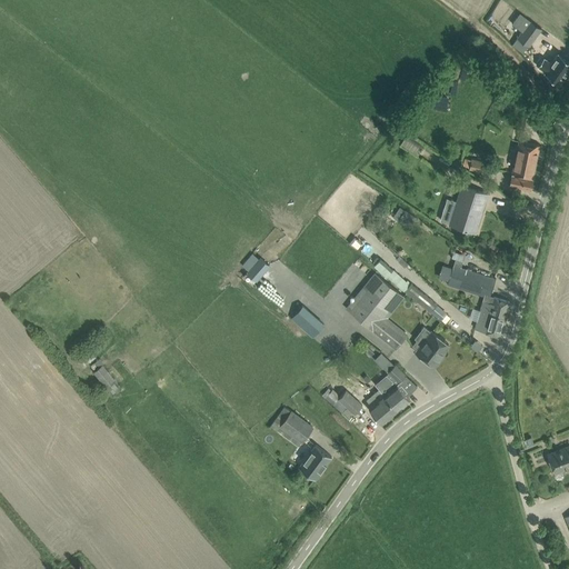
[(529,22),(518,38),(528,46),(540,30),(537,28),(529,22)]
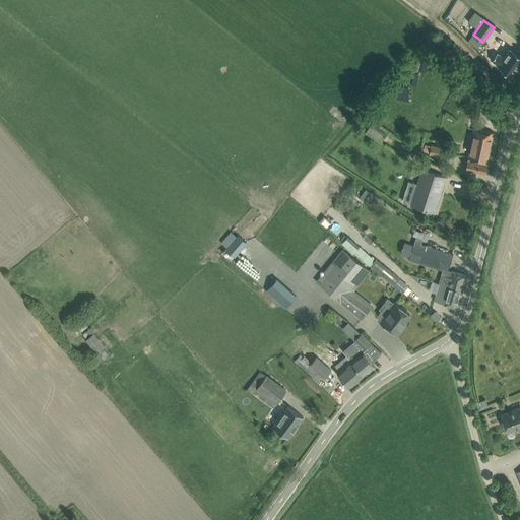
[(519,54),(510,48),(504,57),(497,52),(492,61),(498,65),(497,66),(512,76),(519,64),(519,54)]
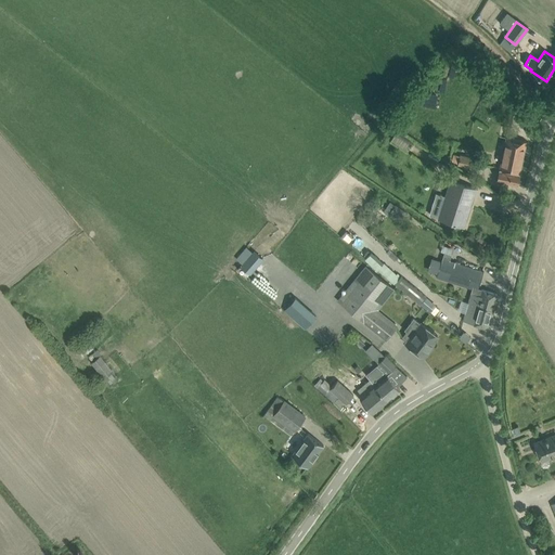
[(435,98),(425,95),(424,106),(433,107),(435,98)]
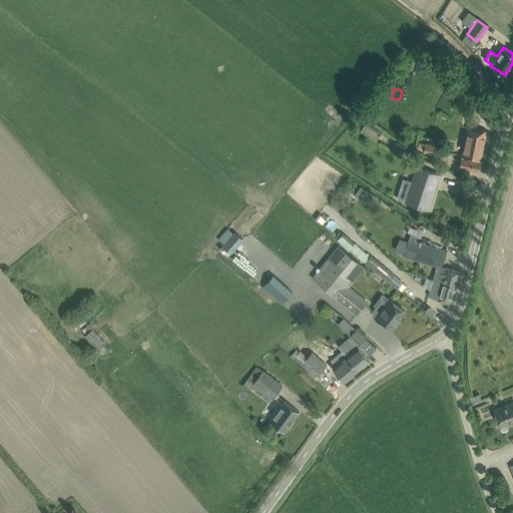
[(365,121),(361,129),(377,138),(381,130),(365,121)]
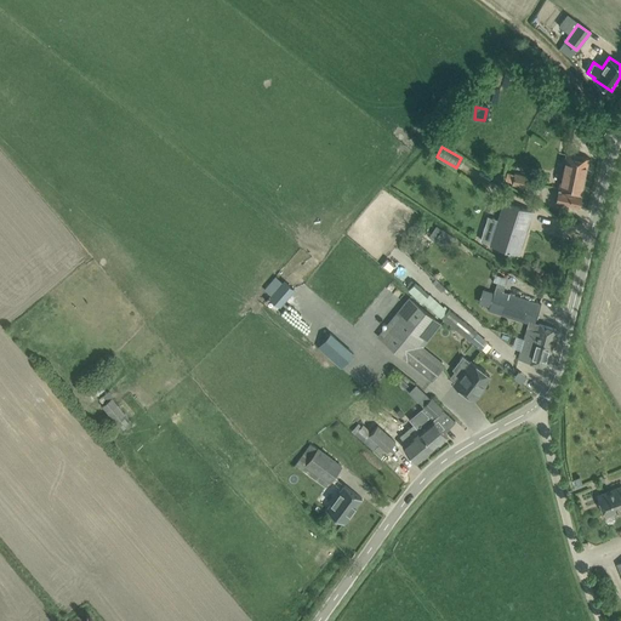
[(562,177),(584,182),(590,158),(567,153),(562,177)]
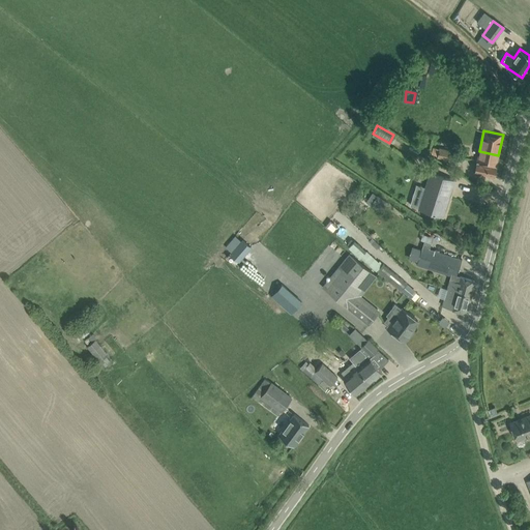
[(400,144),(417,155),(419,152),(402,141),(400,144)]
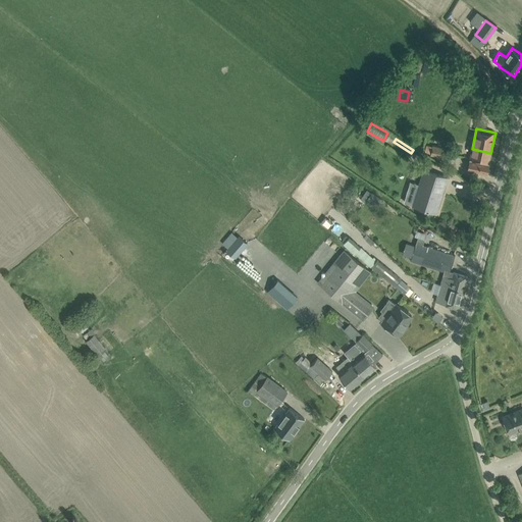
[(432,145),(430,155),(449,159),(451,149),(432,145)]
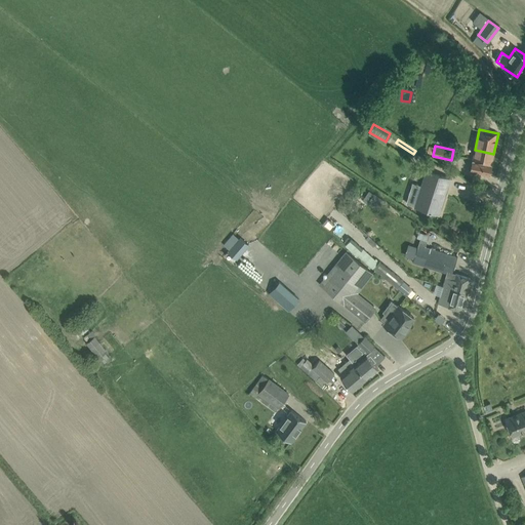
[(491,164),(493,154),(475,150),(473,160),(471,170),(490,174),(492,164),(491,164)]
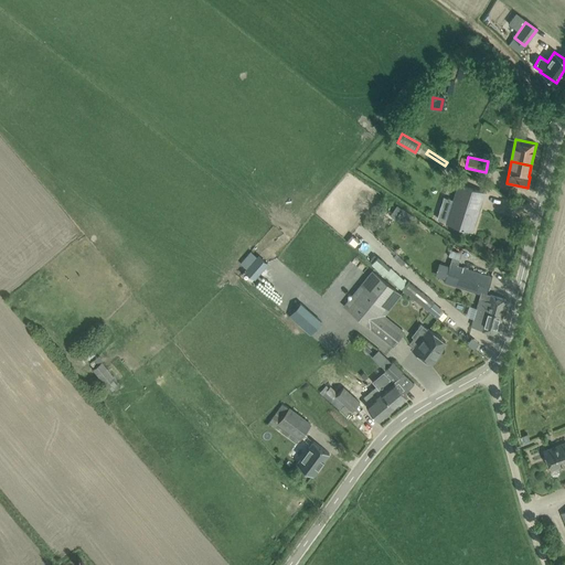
[(459,184),(447,222),(472,230),(484,192),(459,184)]
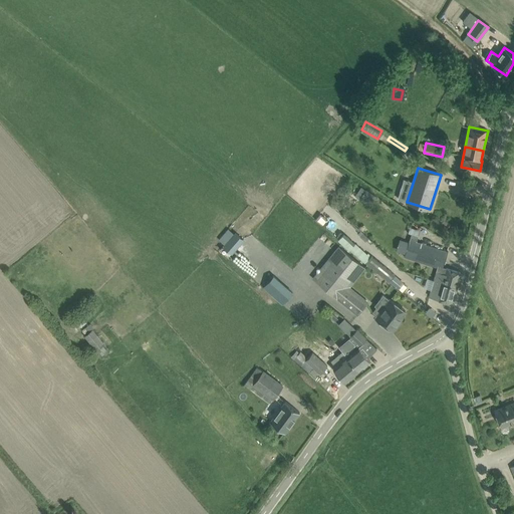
[(375,202),(378,199),(369,192),(366,195),(375,202)]
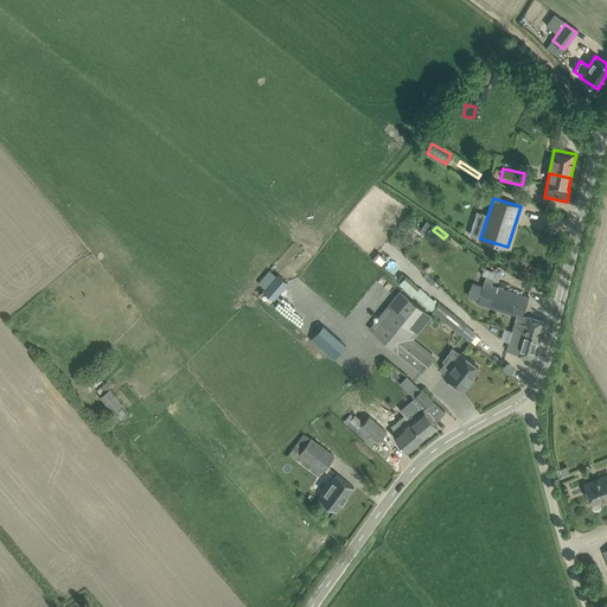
[(485,282),(478,302),(517,314),(513,330),(522,333),(540,338),(544,323),(544,321),(526,317),(526,318),(522,317),(529,296),(517,293),(493,285),(496,279),(486,275),(485,282)]
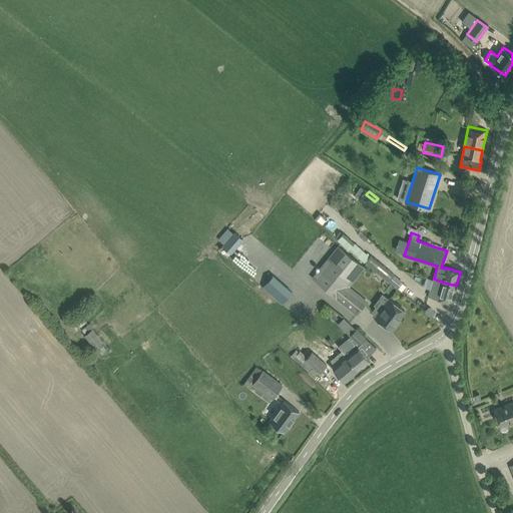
[(241,243),(232,236),(222,247),(231,255),(241,243)]
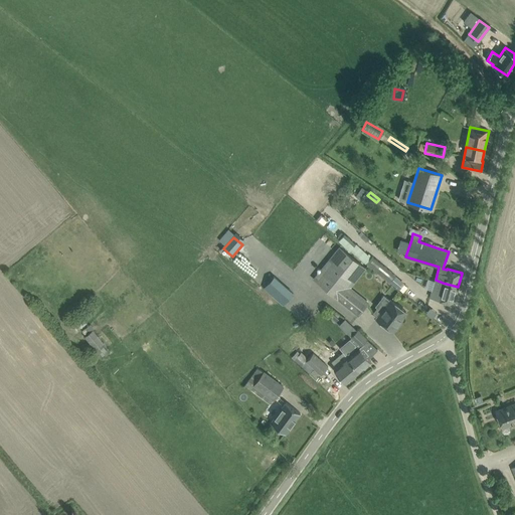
[(365,261),(373,252),(358,239),(351,247),(365,261)]
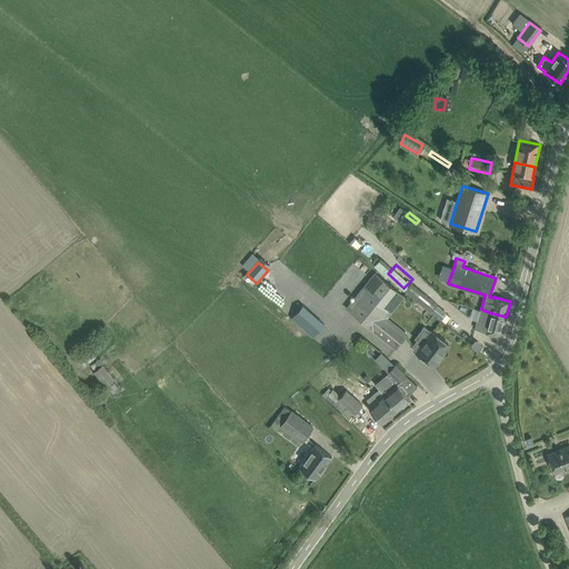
[(403,296),(388,282),(375,272),(346,308),(375,331),(403,296)]
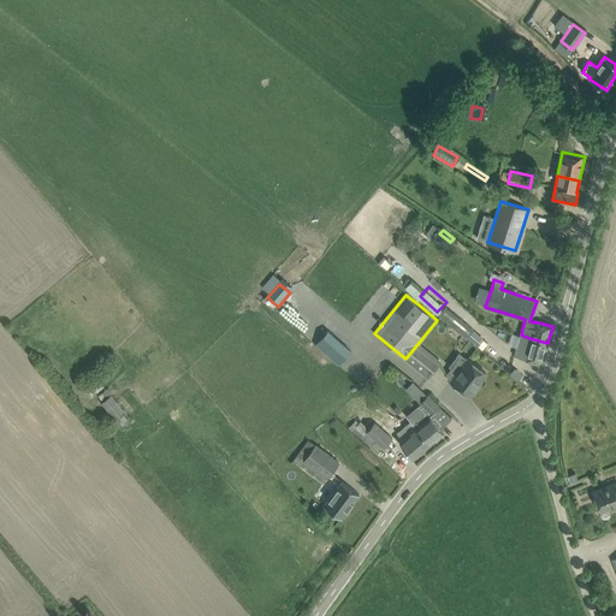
[(445,304),(438,314),(475,344),(481,337),(473,330),(474,329),(445,304)]
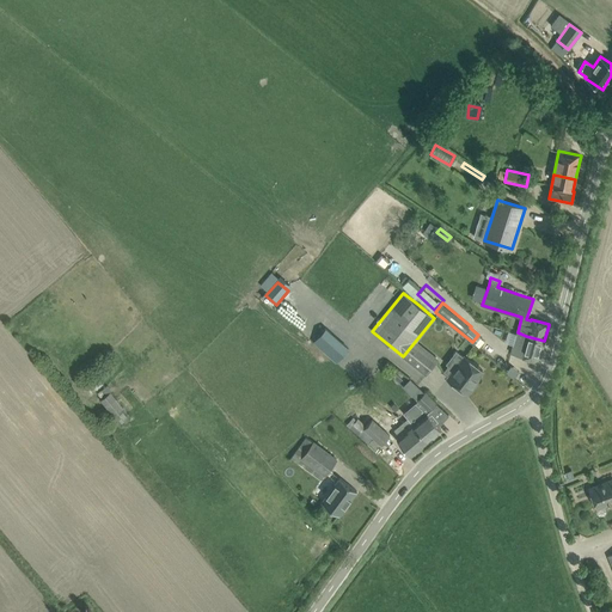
[(356,341),(347,332),(341,340),(329,328),(319,338),(341,359),(350,348),(356,341)]
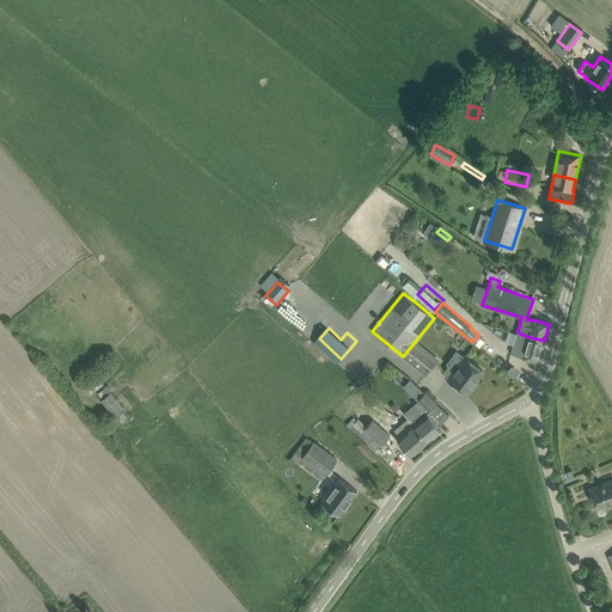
[(544,341),(526,336),(518,332),(512,353),(520,355),(538,362),(544,341)]
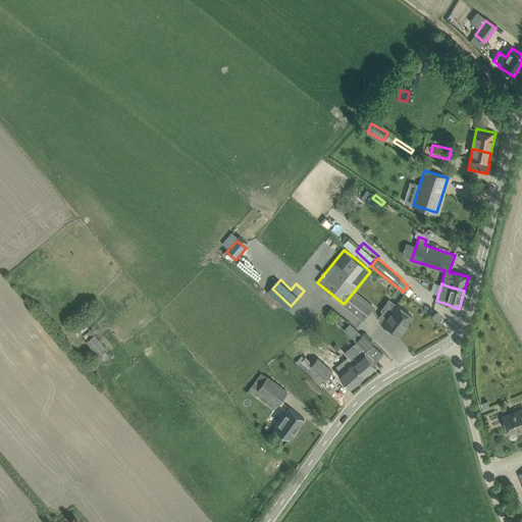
[(397,304),(382,322),(399,335),(404,329),(402,328),(412,315),(397,304)]
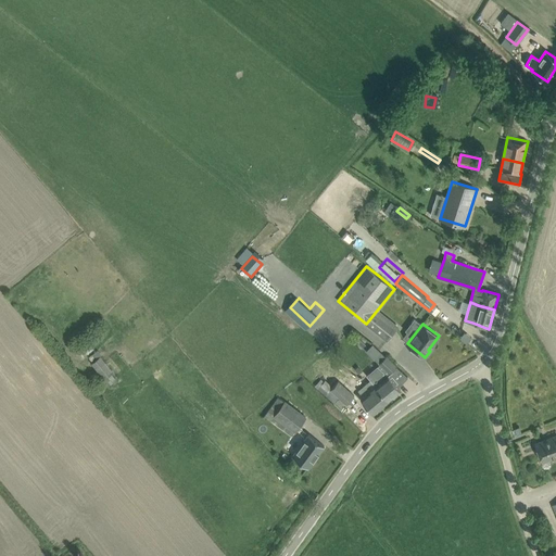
[(77,350),(84,356),(93,348),(88,340),(77,350)]
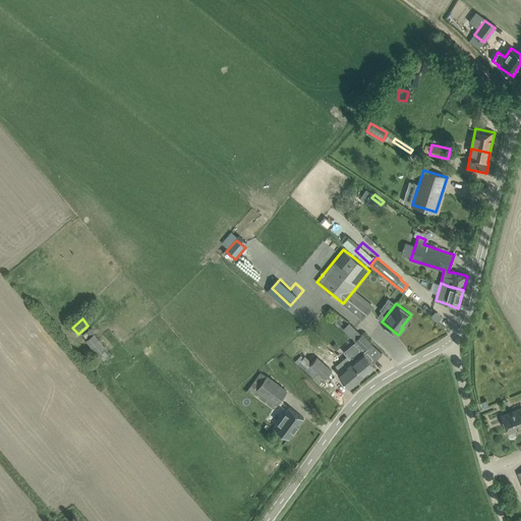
[(361,333),(361,334),(357,331),(352,337),(365,350),(371,343),(361,333)]
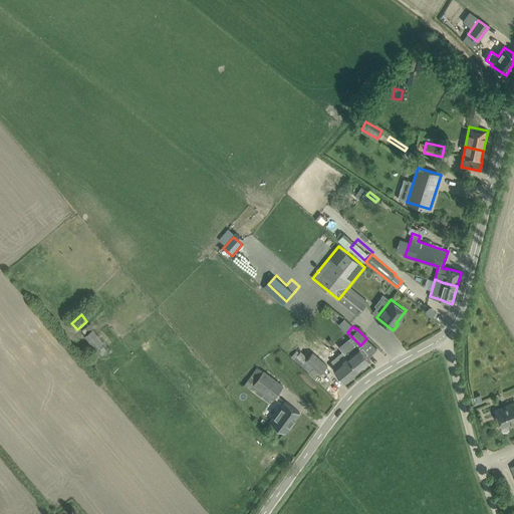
[(92,328),(84,335),(101,356),(110,349),(92,328)]
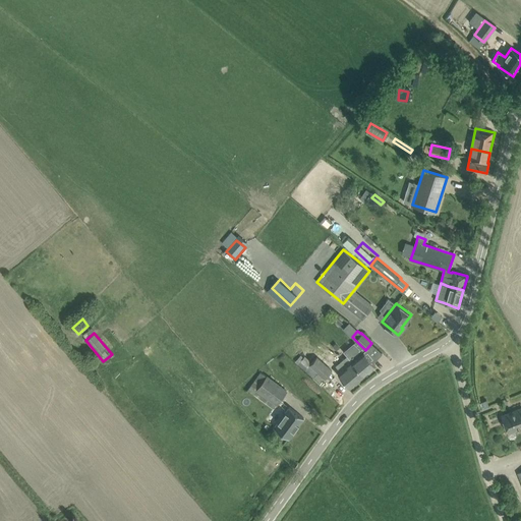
[(354,343),(344,352),(348,356),(363,374),(375,365),(363,351),(362,353),(354,343)]
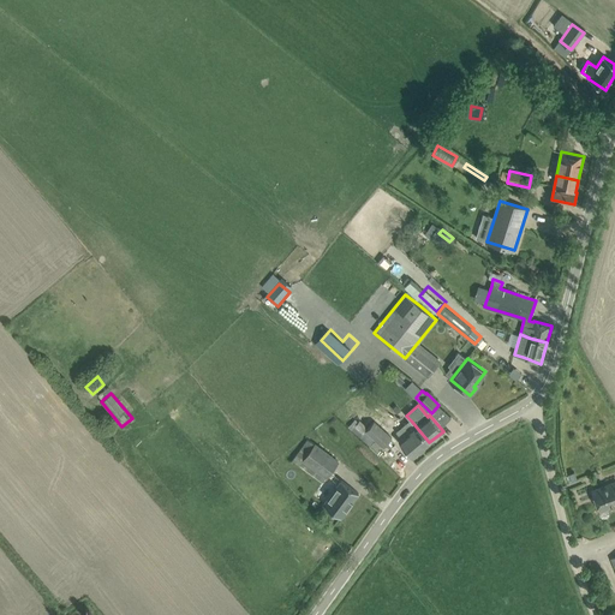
[(354,419),(347,428),(369,447),(372,442),(380,448),(382,446),(384,447),(392,437),(374,422),(366,430),(354,419)]
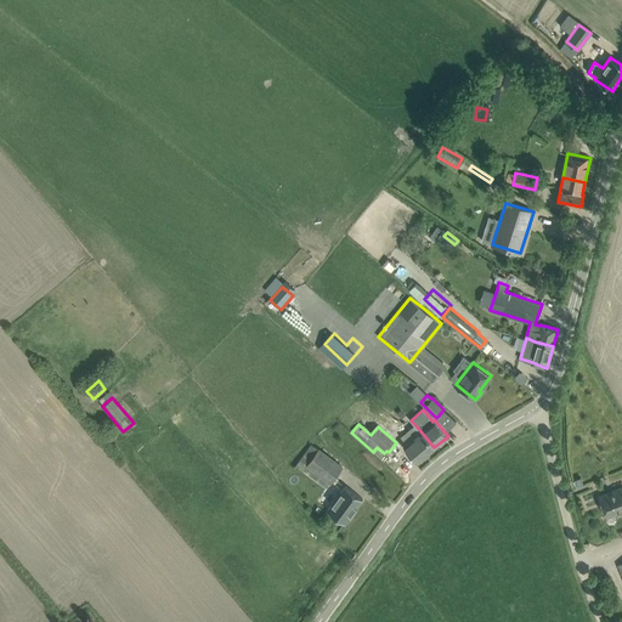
[(416,425),(401,437),(406,444),(403,446),(417,462),(434,447),(416,425)]
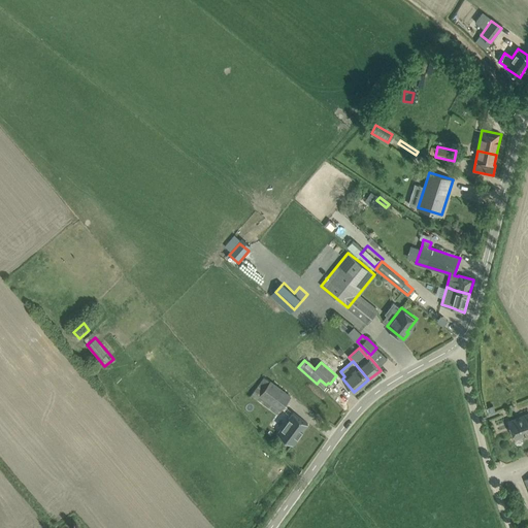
[(264,376),(251,394),(277,414),(281,409),(290,396),(270,382),(264,376)]
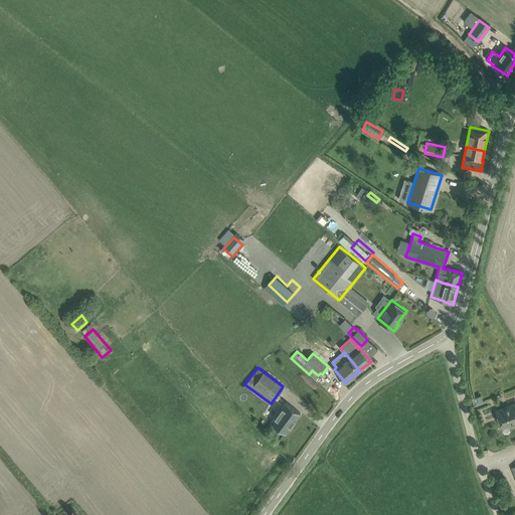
[(301,412),(286,402),(281,398),(278,401),(283,405),(271,422),(286,433),(301,412)]
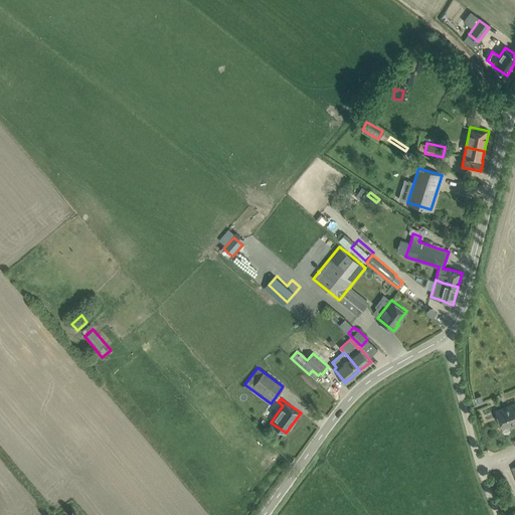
[(502,426),(511,422),(514,421),(514,420),(514,402),(496,410),(502,426)]
